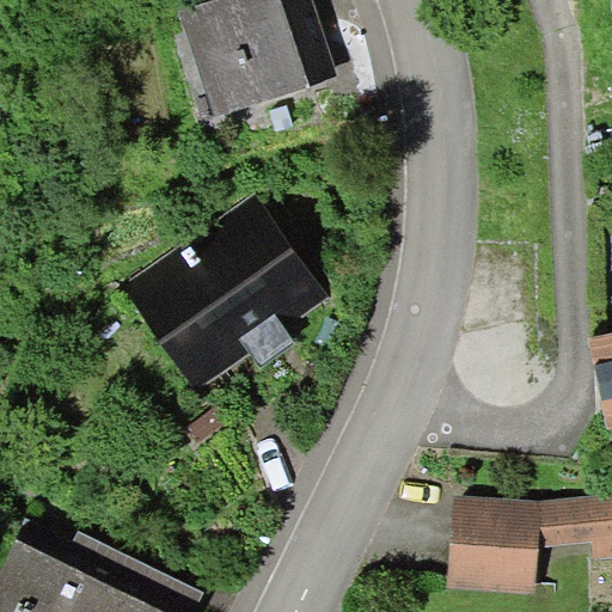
[(282,0),(210,0),(178,11),(214,117),(312,84),(282,0)]
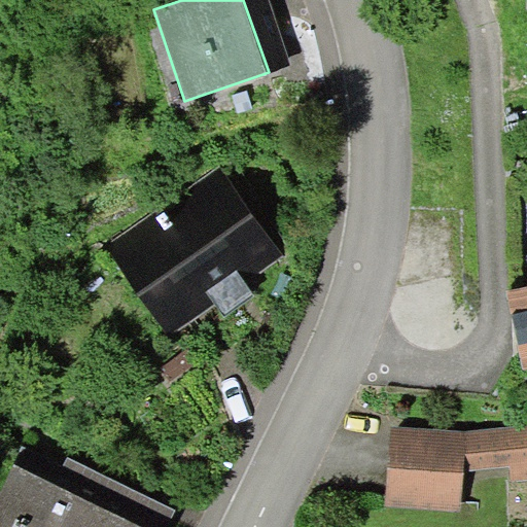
[(284,255),(219,164),(105,244),(170,337),(216,305),(225,318),(255,296),(246,282),(284,255)]
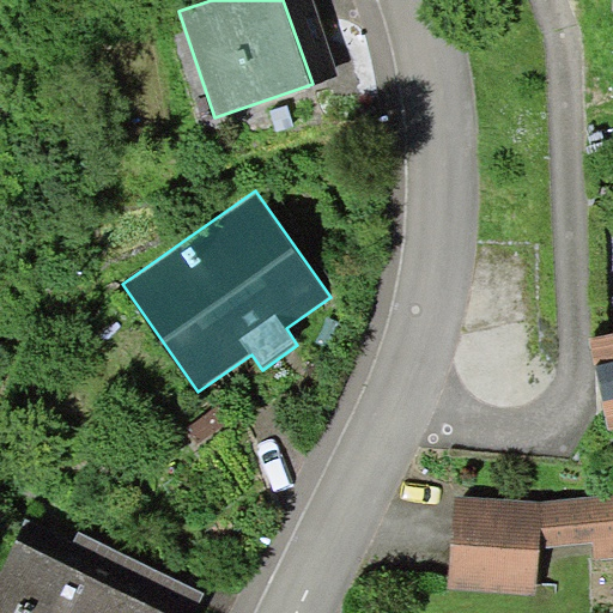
[(612,332),(589,338),(610,429),(612,428),(612,332)]
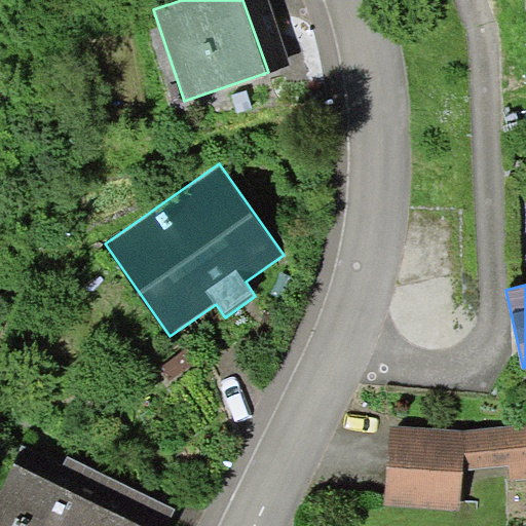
[(525,423),(466,428),(390,423),(384,503),(459,510),(464,467),(510,463),(512,480),(525,479),(525,423)]
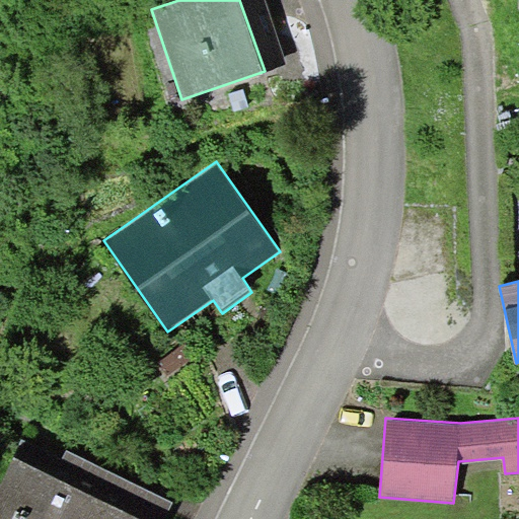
[(22,440),(0,487),(0,518),(163,518),(172,501),(67,450),(62,459),(22,440)]
